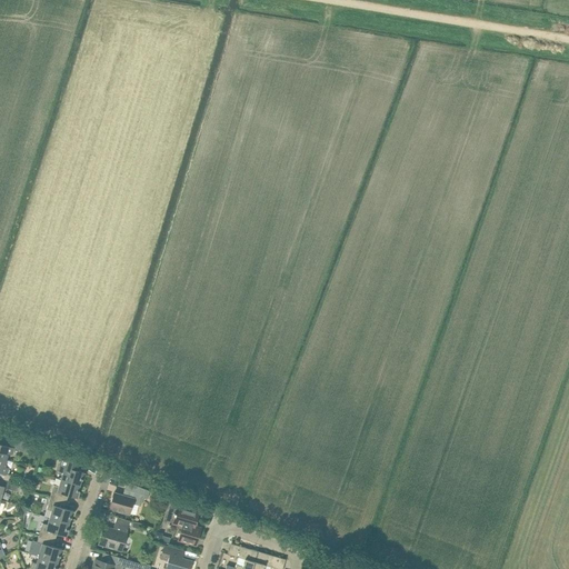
[(26,449),(27,443),(2,435),(0,440),(0,458),(7,460),(8,453),(12,455),(15,448),(17,449),(18,447),(26,449)]
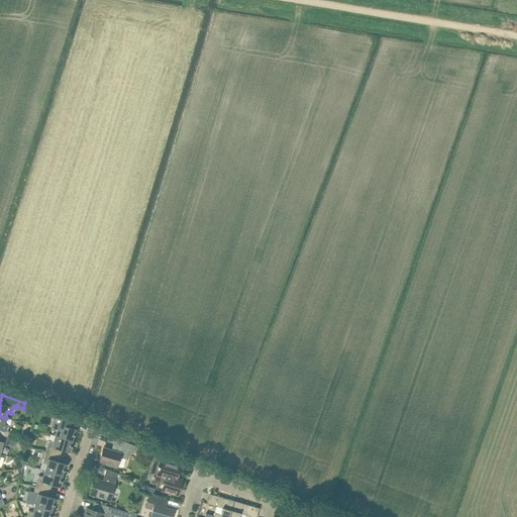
[(69,420),(56,415),(53,428),(57,429),(55,435),(72,440),(74,436),(75,436),(77,429),(67,426),(69,420)]
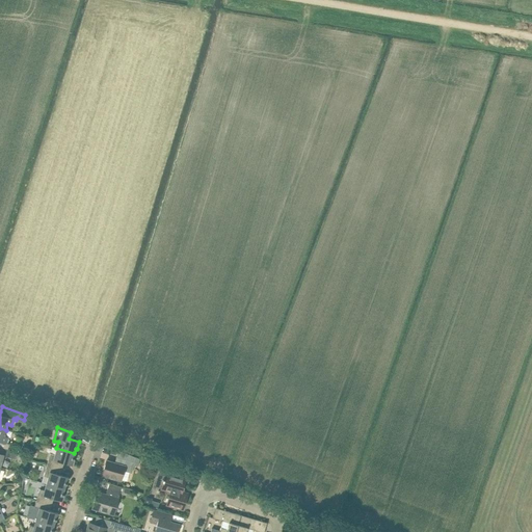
[(4,436),(6,430),(0,428),(0,448),(9,451),(11,445),(6,443),(8,437),(4,436)]
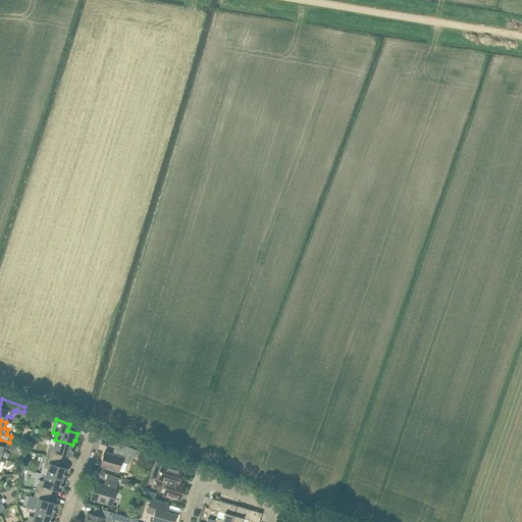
[(16,445),(9,442),(0,439),(0,454),(2,447),(14,451),(16,445)]
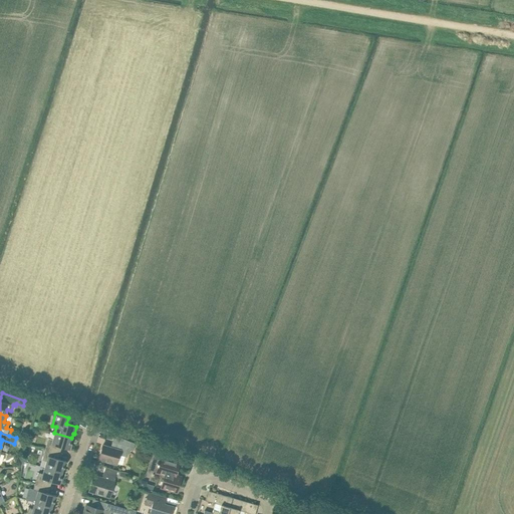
[(70,443),(71,438),(54,433),(53,440),(48,438),(45,449),(59,453),(61,448),(69,450),(71,443),(70,443)]
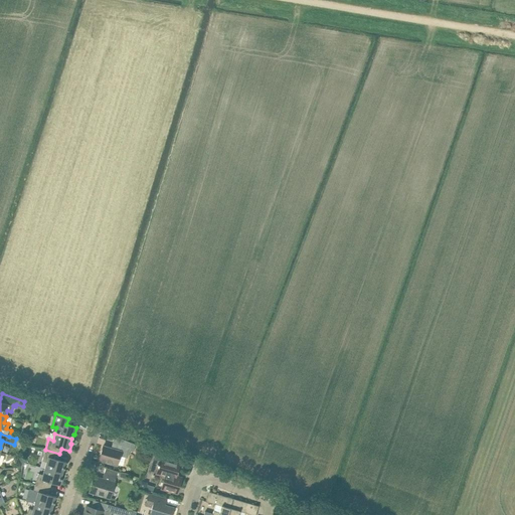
[(127,458),(130,451),(133,452),(135,445),(131,443),(130,448),(120,445),(118,451),(103,447),(99,460),(117,465),(120,456),(127,458)]
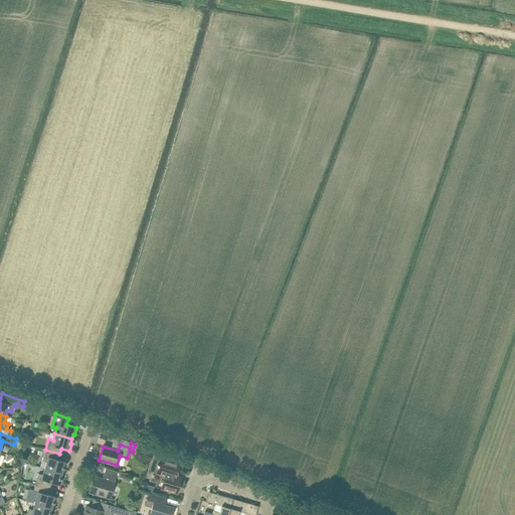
[(58,460),(59,454),(45,450),(42,461),(46,462),(44,469),(61,474),(63,469),(64,469),(66,462),(58,460)]
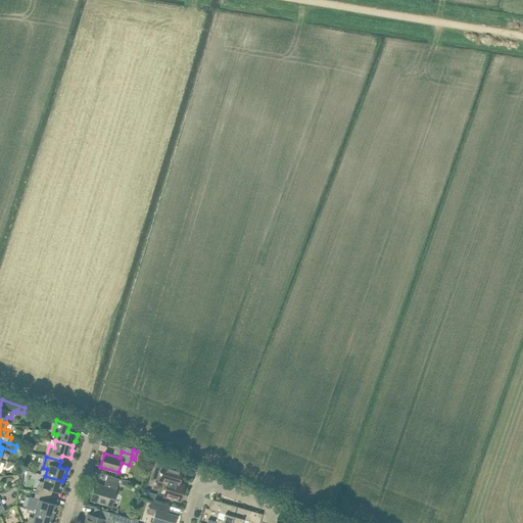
[(163,496),(180,502),(184,485),(181,484),(181,479),(180,478),(182,471),(163,465),(158,481),(168,483),(163,496)]
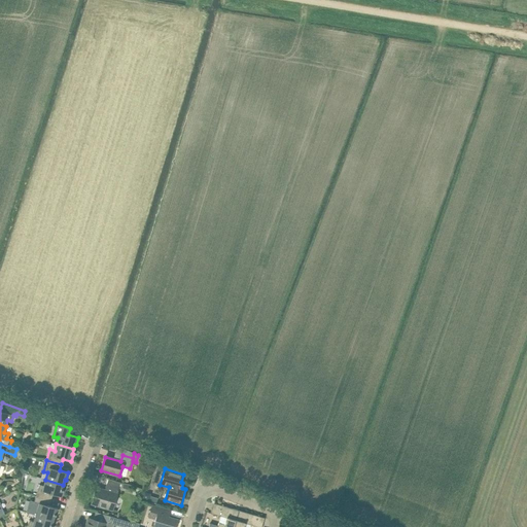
[(96,488),(92,503),(112,510),(120,483),(108,479),(104,491),(96,488)]
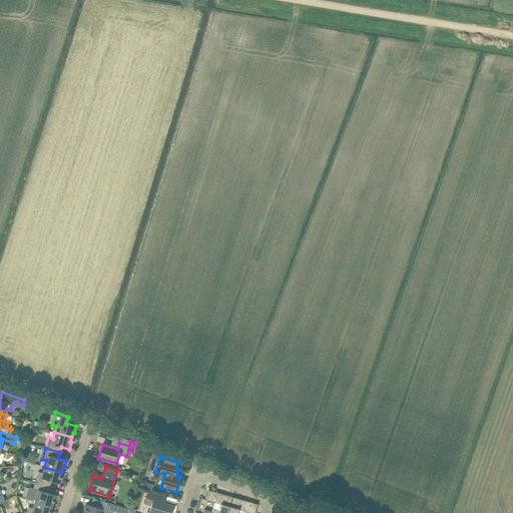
[(60,476),(61,472),(44,467),(43,473),(38,472),(35,483),(49,487),(51,481),(59,484),(61,477),(60,476)]
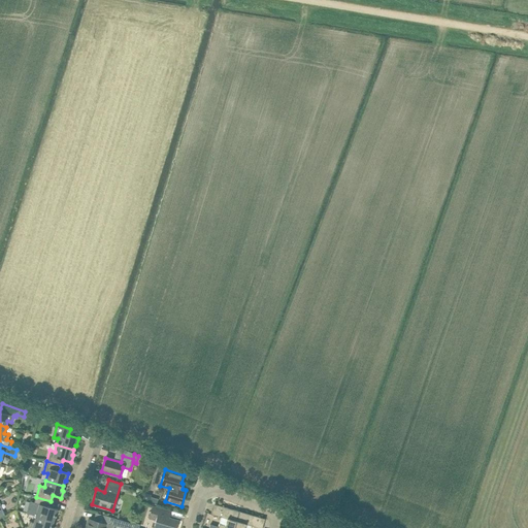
[(143,493),(141,500),(149,502),(151,495),(143,493)]
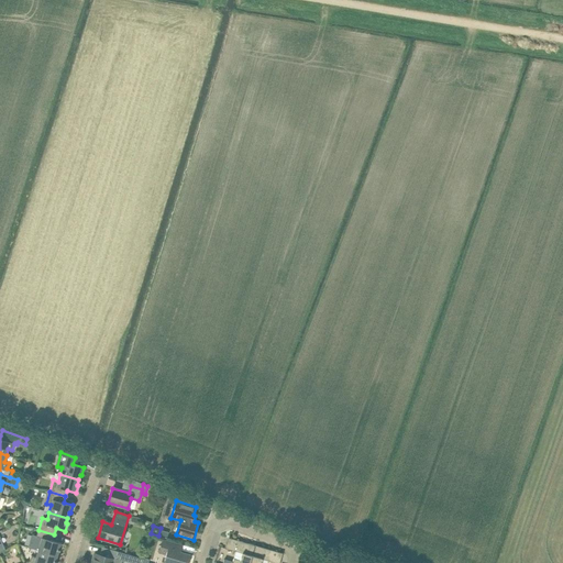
[(53,541),(54,534),(39,530),(36,537),(32,534),(29,548),(37,550),(56,555),(58,551),(59,551),(62,543),(53,541)]
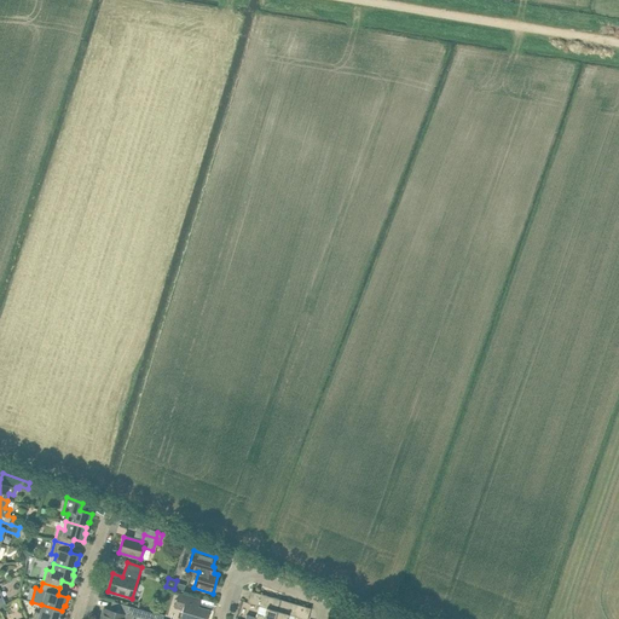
[(204,618),(208,609),(198,607),(201,600),(179,594),(174,608),(183,609),(179,618),(204,618)]
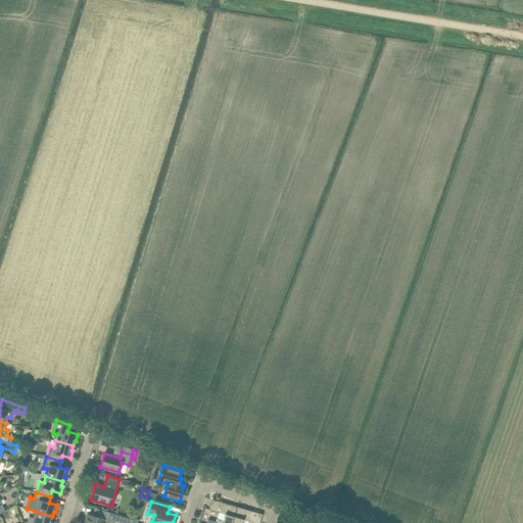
[(232,522),(237,507),(222,503),(220,508),(209,506),(208,510),(225,514),(223,520),(217,519),(216,522),(208,520),(206,522),(232,522)]
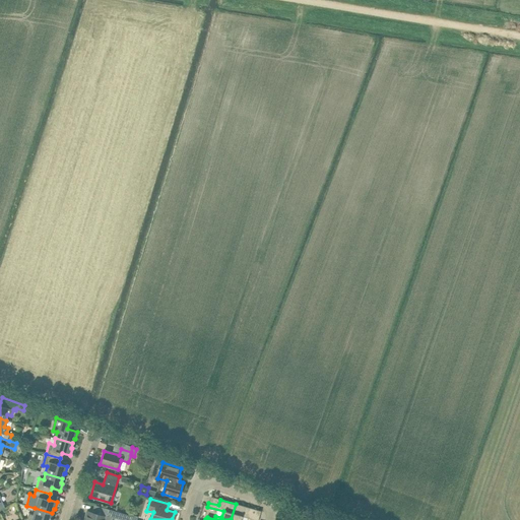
[(249,514),(251,508),(236,504),(231,519),(241,519),(242,516),(254,519),(258,519),(259,517),(249,514)]
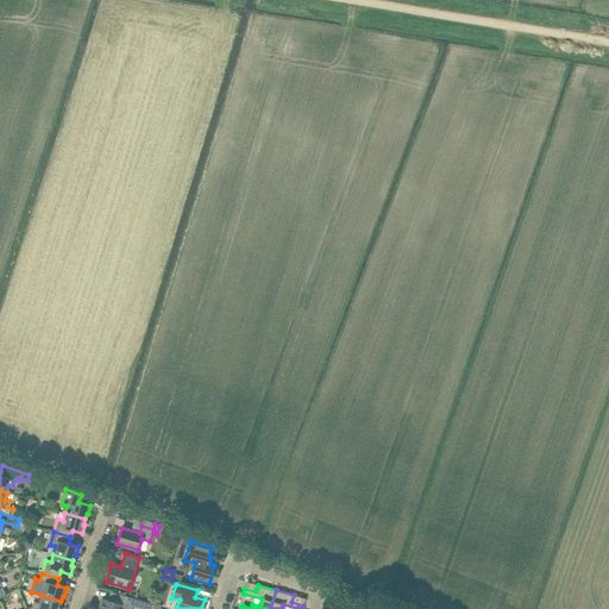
[(129,608),(132,598),(111,591),(107,601),(101,598),(100,602),(102,603),(100,608),(129,608)]
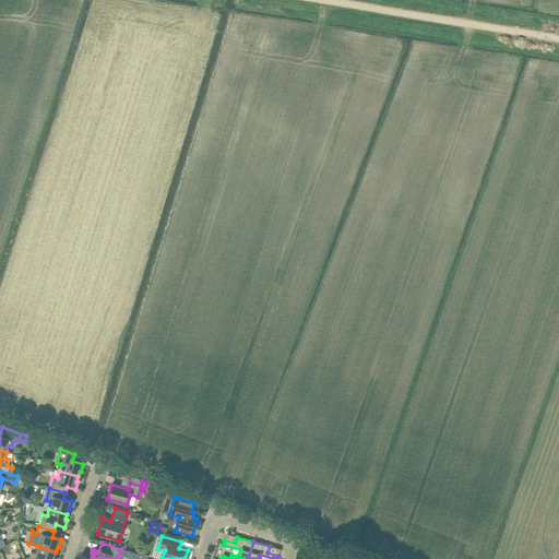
[(55,557),(56,551),(37,546),(36,554),(31,551),(30,557),(24,558),(55,558),(56,557),(55,557)]
